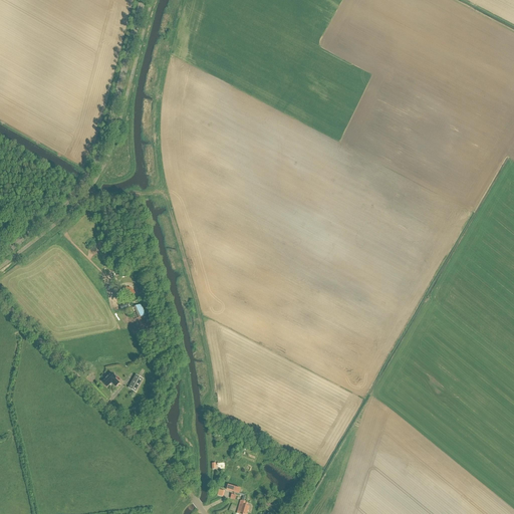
[(124,292),(123,293),(130,298),(135,293),(130,287),(127,289),(126,288),(123,291),(124,292)]
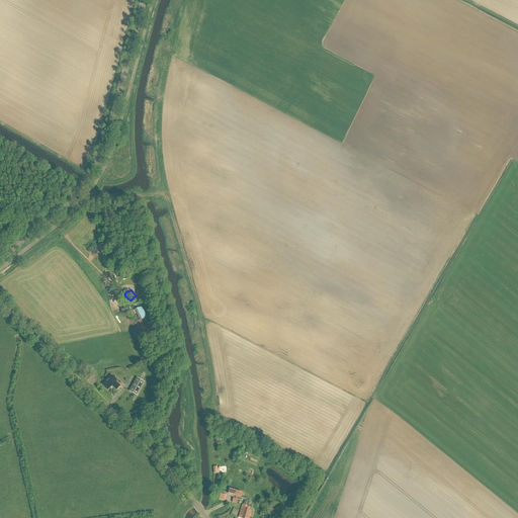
[(131,311),(136,321),(147,317),(142,307),(131,311)]
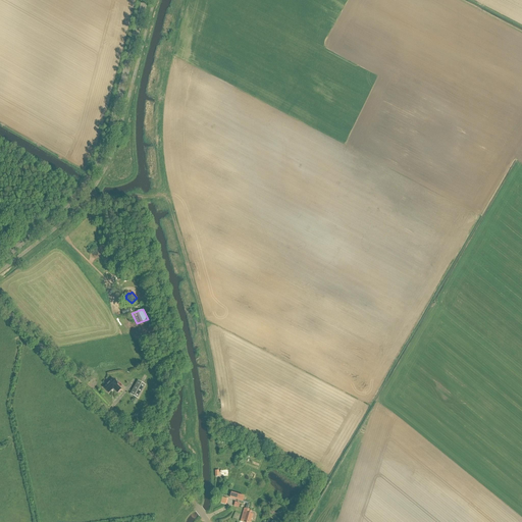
[(103,387),(108,393),(112,389),(113,389),(117,393),(121,388),(116,384),(117,383),(111,378),(108,381),(107,380),(105,383),(106,383),(103,387)]
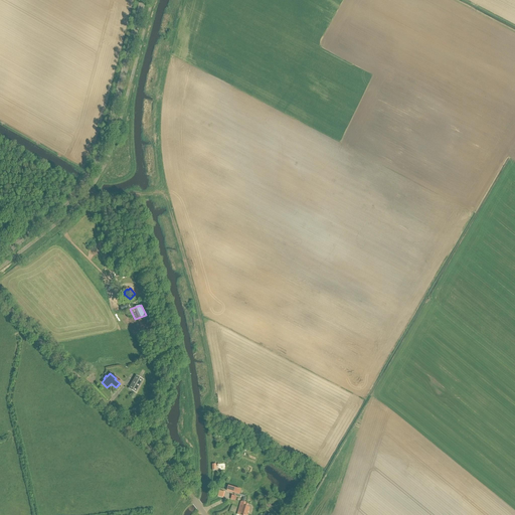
[(136,375),(128,388),(136,393),(144,380),(136,375)]
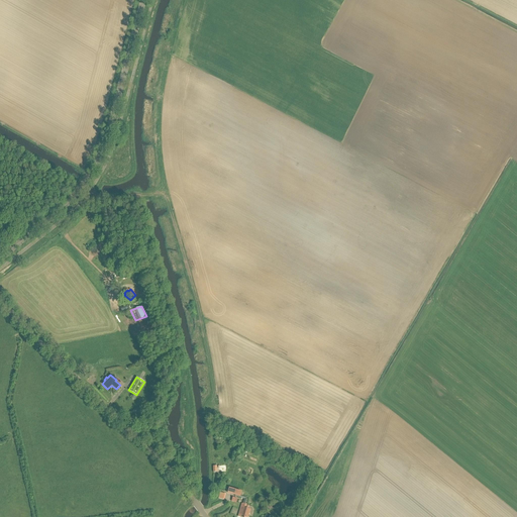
[(240,504),(237,516),(238,516),(246,516),(249,510),(244,508),(245,505),(243,504),(243,503),(244,503),(246,498),(239,496),(240,492),(228,488),(226,493),(234,495),(234,496),(243,499),(242,504),(240,504)]
